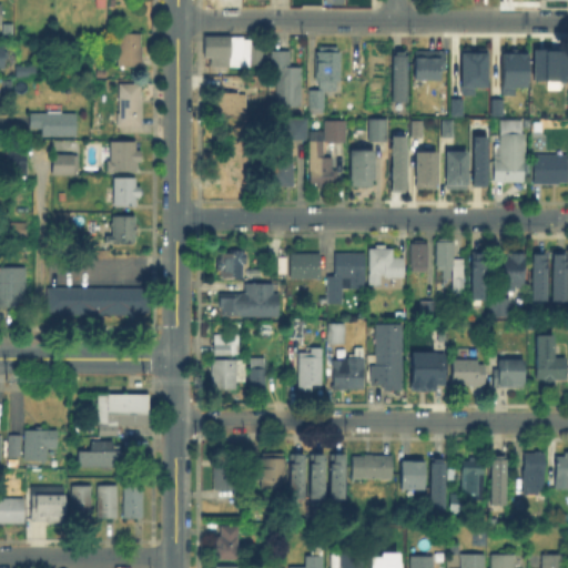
[(143,34),(143,49),(145,49),(145,68),(121,68),(122,34),(143,34)]
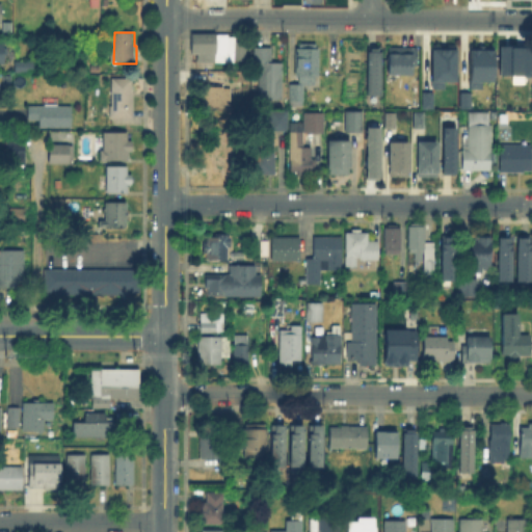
[(191,60),(191,33),(243,34),(243,60),(191,60)]
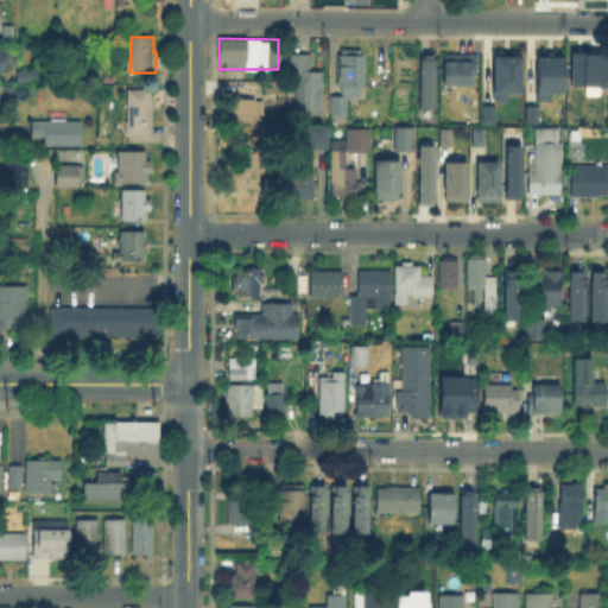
[(10,56),(10,64),(6,64),(6,75),(0,75),(0,50),(6,50),(6,56),(10,56)]
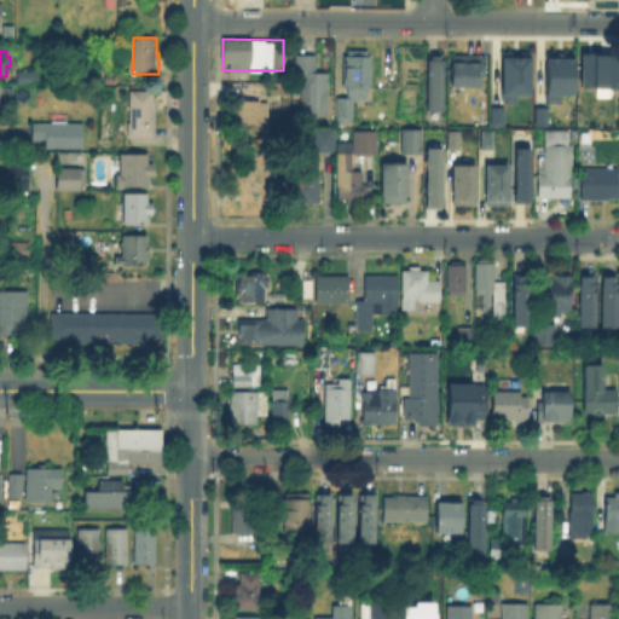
[(368,51),(368,57),(371,58),(371,90),(368,90),(368,99),(354,99),(354,123),(337,123),(337,98),(348,98),(348,88),(345,88),(345,57),(350,57),(350,51),(368,51)]
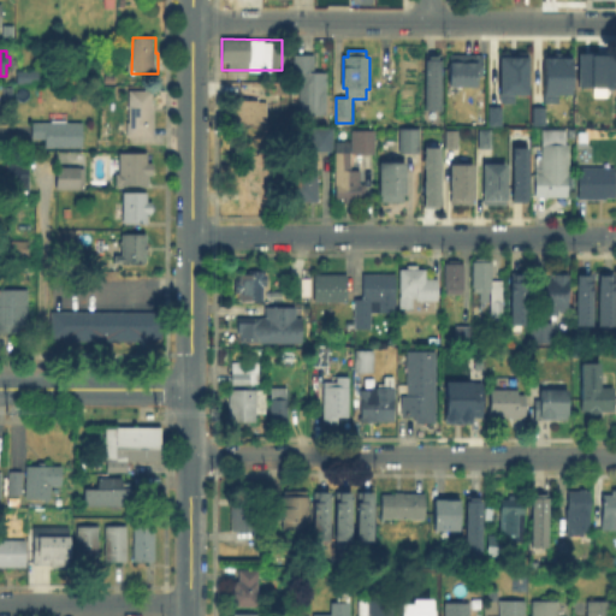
[(612,87),(575,86),(575,52),(614,52),(612,87)]
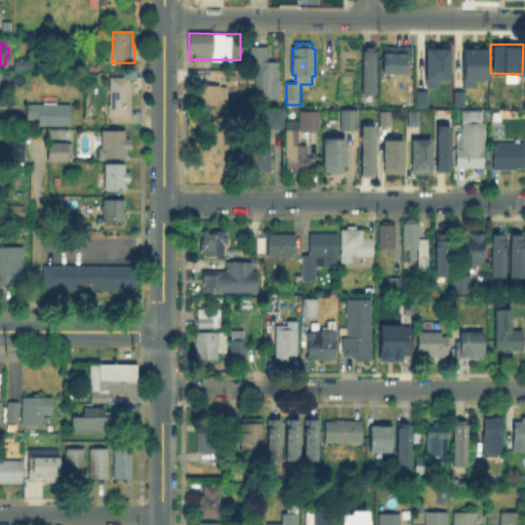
[(360,91),(360,45),(373,45),(373,91),(360,91)]
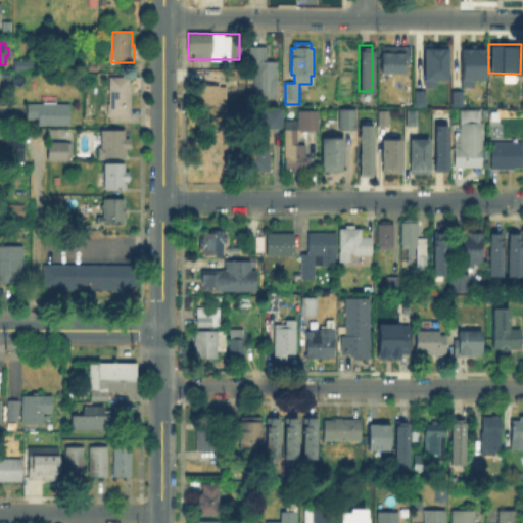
[(445,46),(445,79),(434,79),(434,86),(422,86),(422,46),(445,46)]
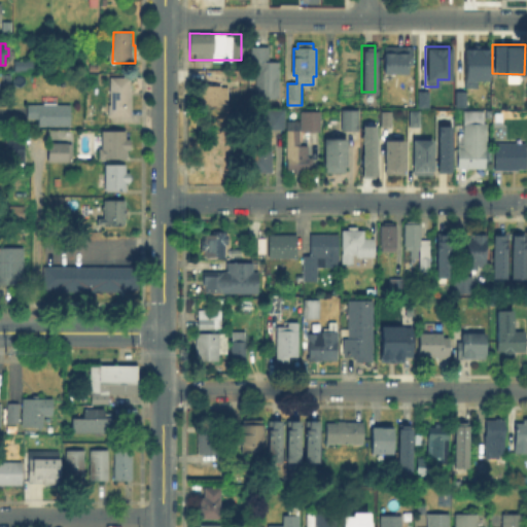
[(272,47),(272,63),(281,63),(280,102),(256,103),(258,67),(252,67),(252,47),(272,47)]
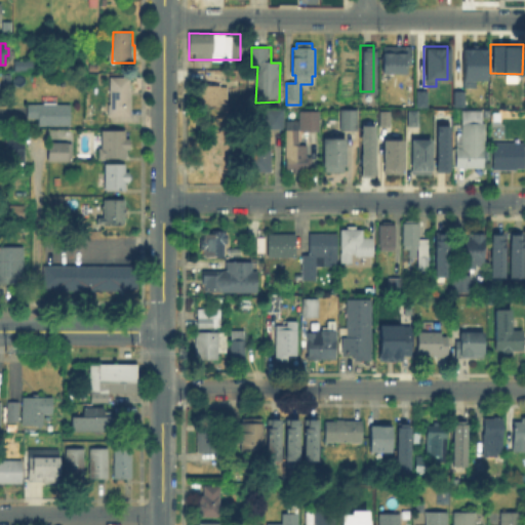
[(485,47),(484,79),(473,79),(473,87),(460,87),(460,47),(485,47)]
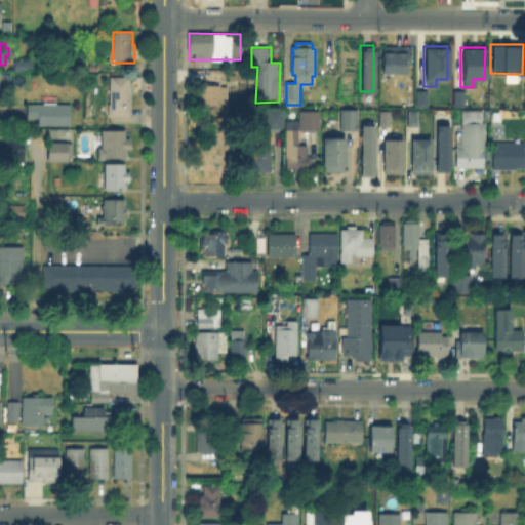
[(414,48),(414,77),(384,77),(385,48),(414,48)]
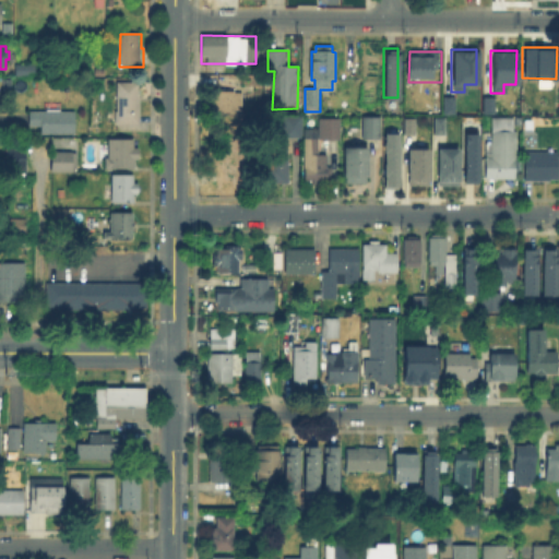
[(33,74),(13,74),(12,62),(33,62),(33,74)]
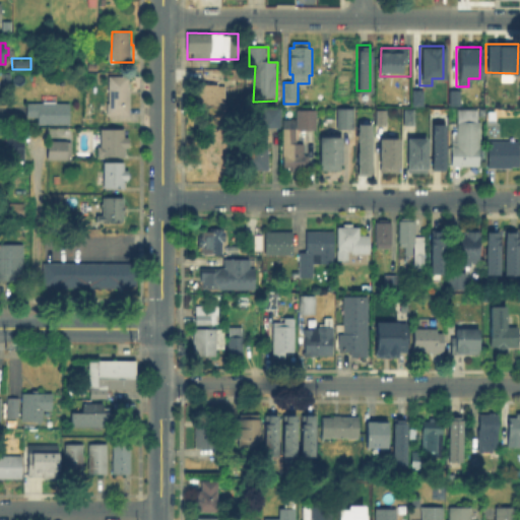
[(228,77),(228,66),(244,66),(244,77),(228,77)]
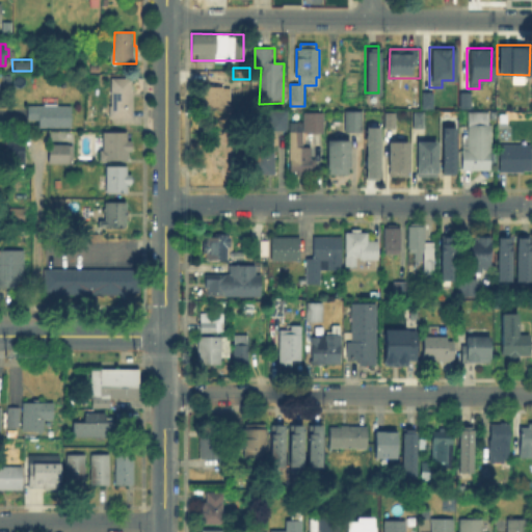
[(0,82),(0,73),(8,74),(8,82),(0,82)]
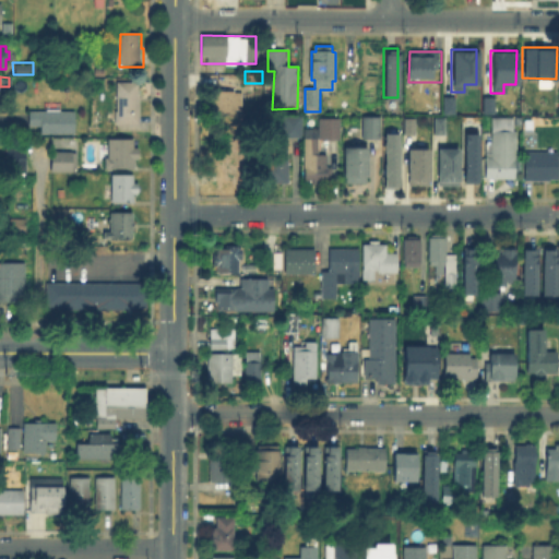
[(141,94),(141,125),(117,125),(118,111),(119,111),(119,83),(140,83),(140,94),(141,94)]
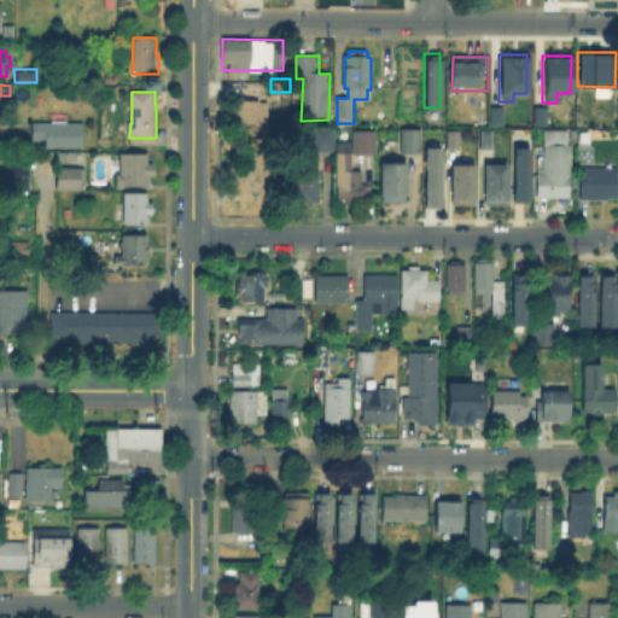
[(260,100),(260,104),(269,104),(269,126),(238,126),(237,100),(260,100)]
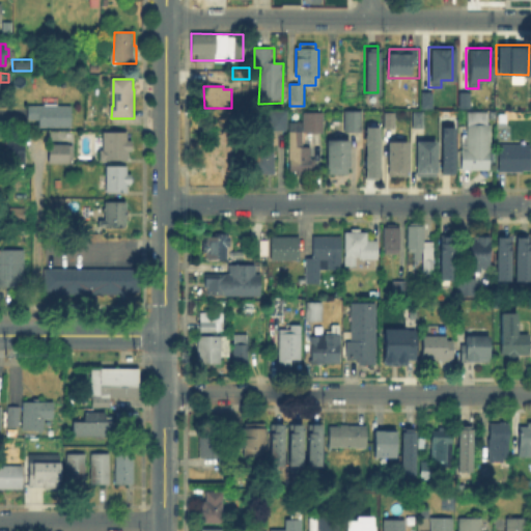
[(429,108),(419,108),(419,90),(429,90),(429,108)]
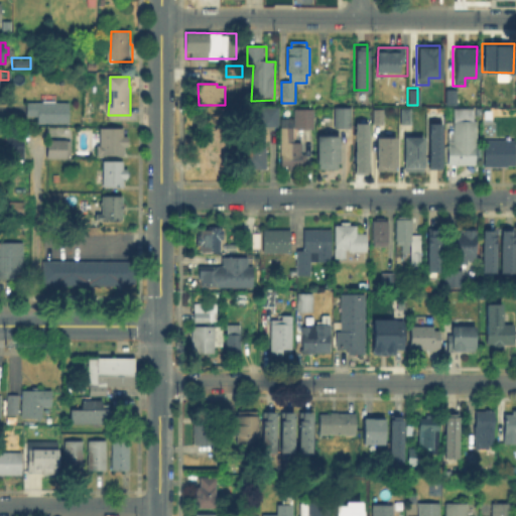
[(443,104),(443,88),(455,88),(455,104),(443,104)]
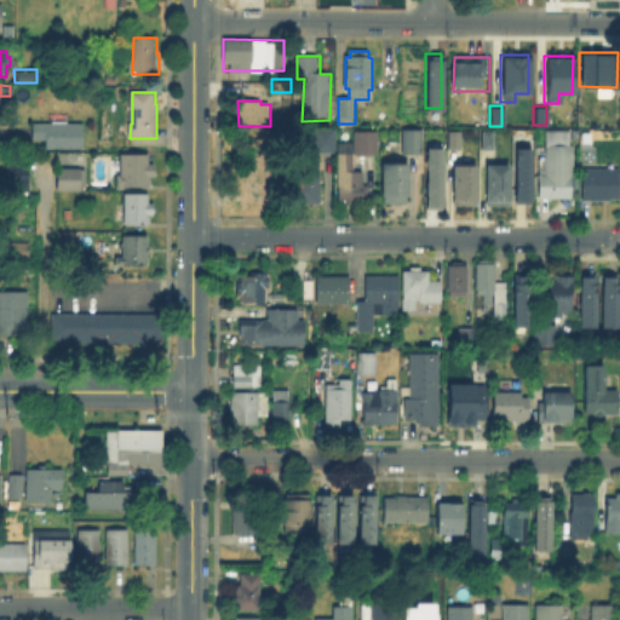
[(85,125),(85,149),(49,149),(49,141),(35,141),(35,124),(85,125)]
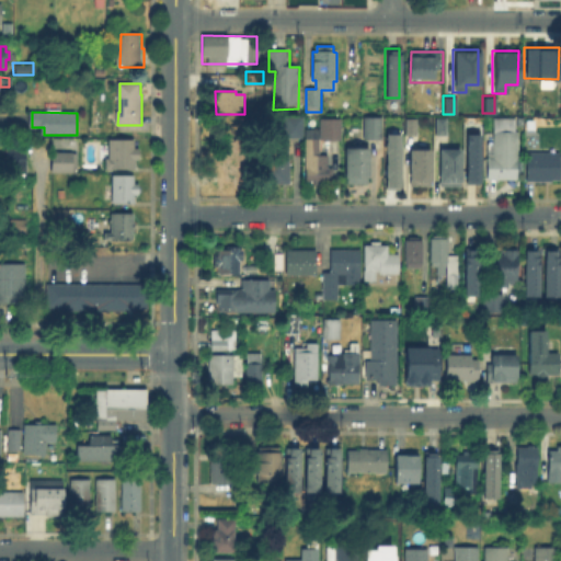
[(321,141),(322,116),(345,115),(344,142),(321,141)]
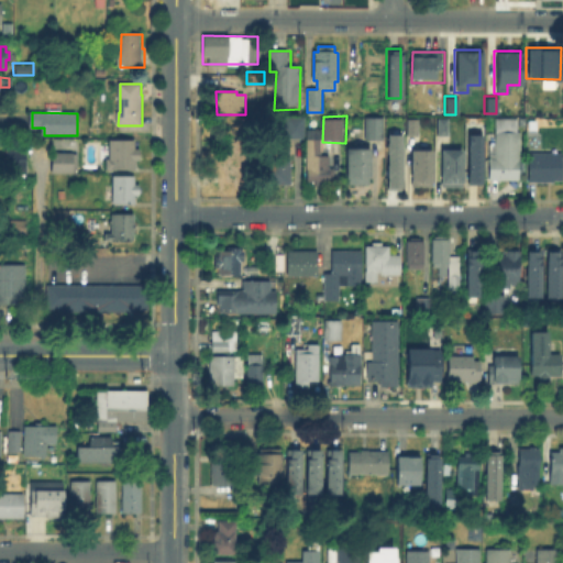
[(364,139),(364,117),(382,117),(382,139),(364,139)]
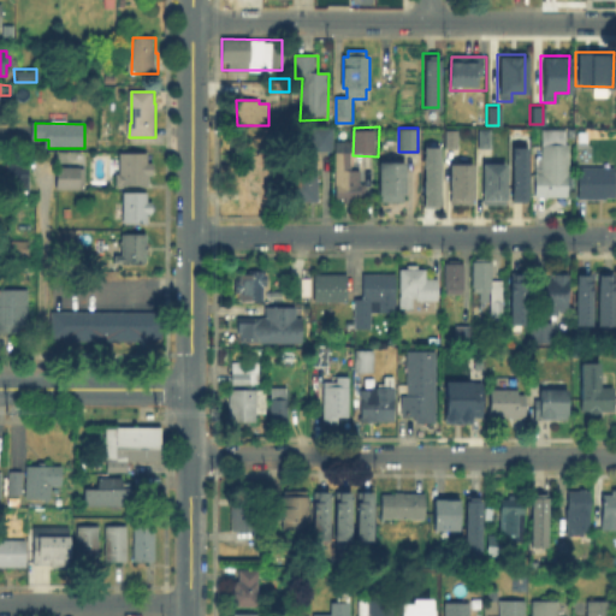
[(455,147),(442,147),(442,128),(455,128),(455,147)]
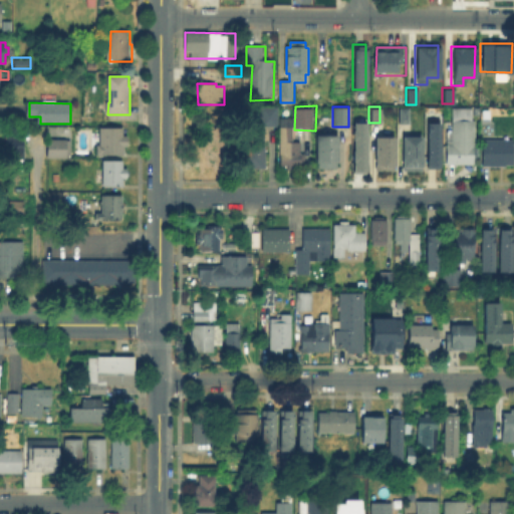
[(280,107),(280,126),(263,127),(263,107),(280,107)]
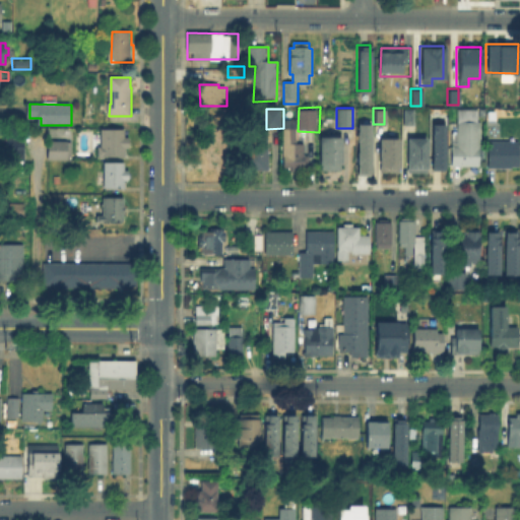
[(400,116),(409,116),(408,131),(400,131),(400,116)]
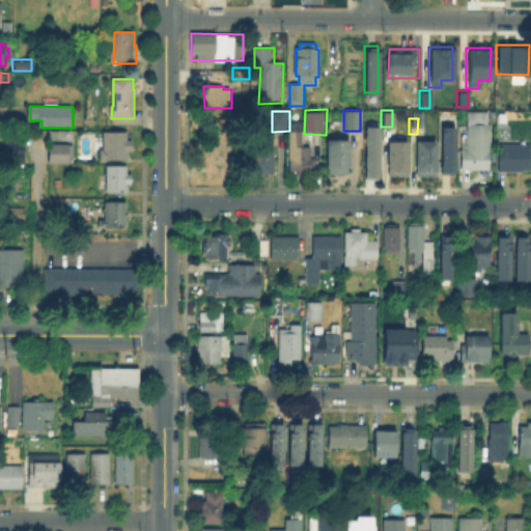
[(466,168),(459,168),(459,148),(466,148),(467,122),(488,122),(488,168),(466,168)]
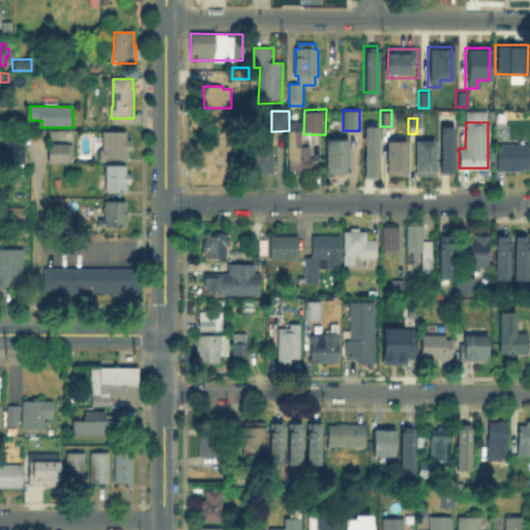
[(376,175),(361,175),(361,125),(376,125),(376,175)]
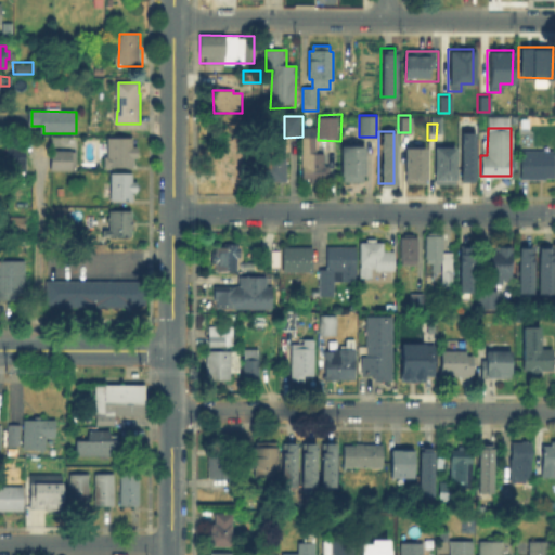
[(459,131),(473,131),(473,181),(459,181),(459,131)]
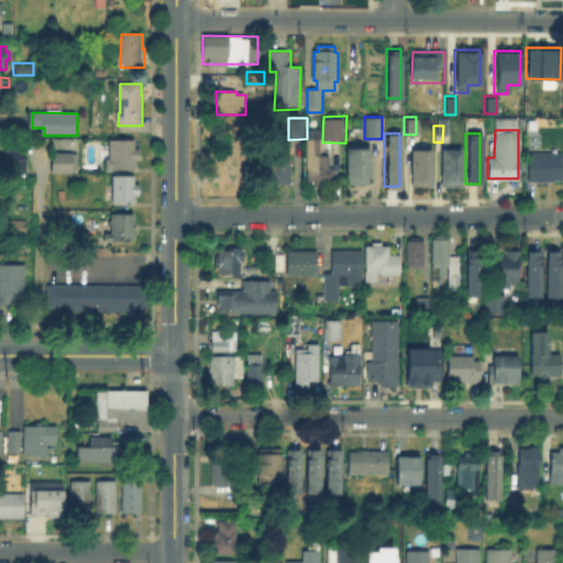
[(218,181),(218,139),(242,139),(242,181),(218,181)]
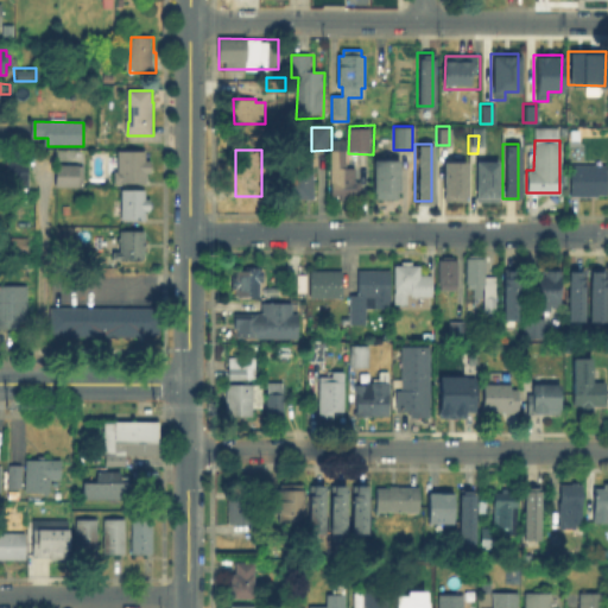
[(348,153),(348,168),(358,169),(358,181),(363,181),(363,198),(333,197),(333,151),(348,152),(348,153)]
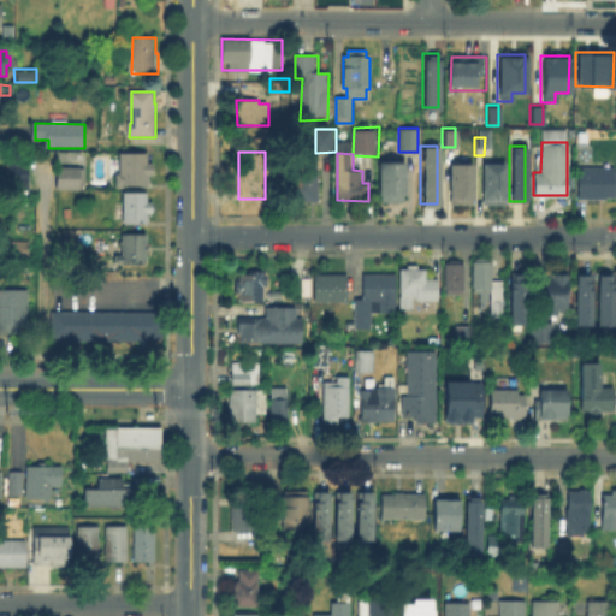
[(154,165),(154,178),(148,178),(148,188),(117,188),(117,177),(120,176),(120,155),(148,155),(148,165),(154,165)]
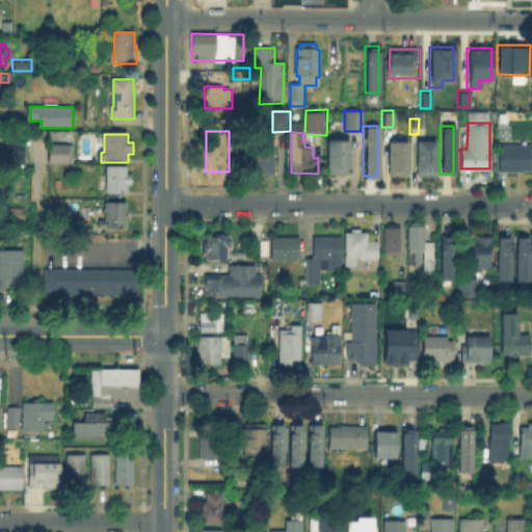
[(386,140),(406,140),(405,175),(386,175),(386,140)]
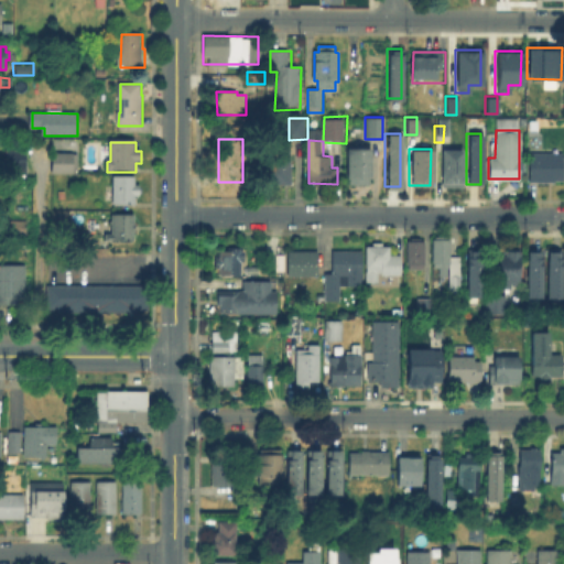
[(26,150),(26,172),(8,172),(8,150),(26,150)]
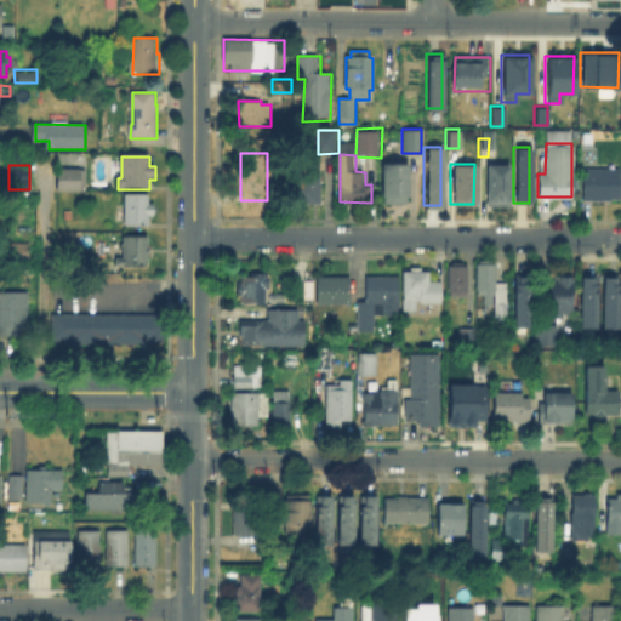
[(320,165),(322,204),(292,205),(292,166),(320,165)]
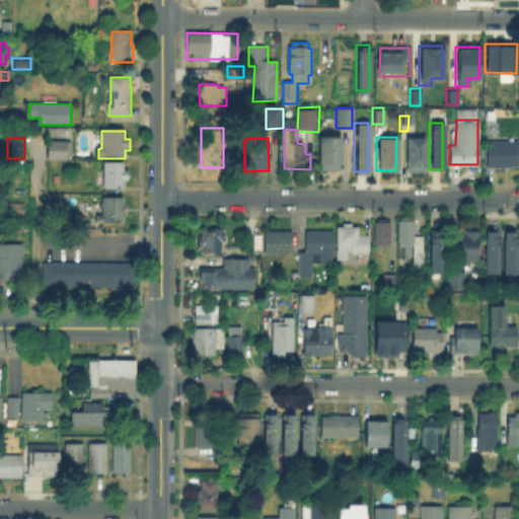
[(344,139),(344,171),(323,171),(322,139),(344,139)]
